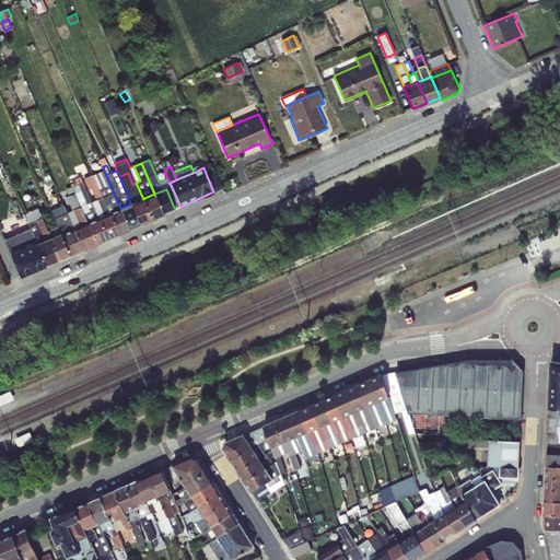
[(93,175),(109,214),(120,209),(119,208),(120,208),(104,171),(93,175)]
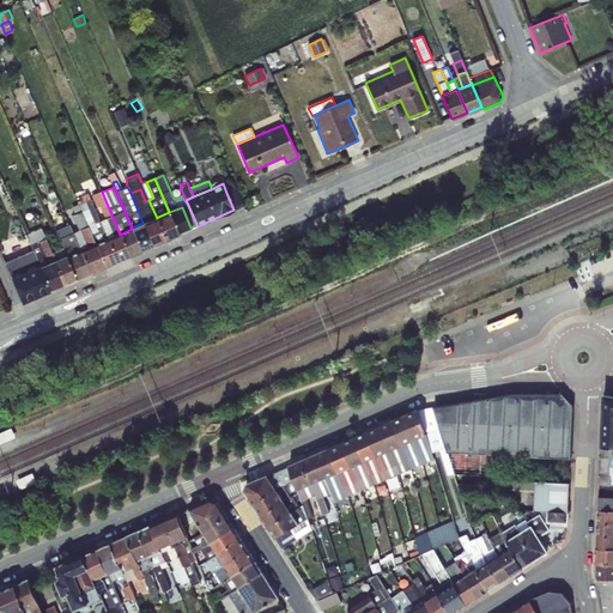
[(226,193),(234,210),(243,206),(236,188),(226,193)]
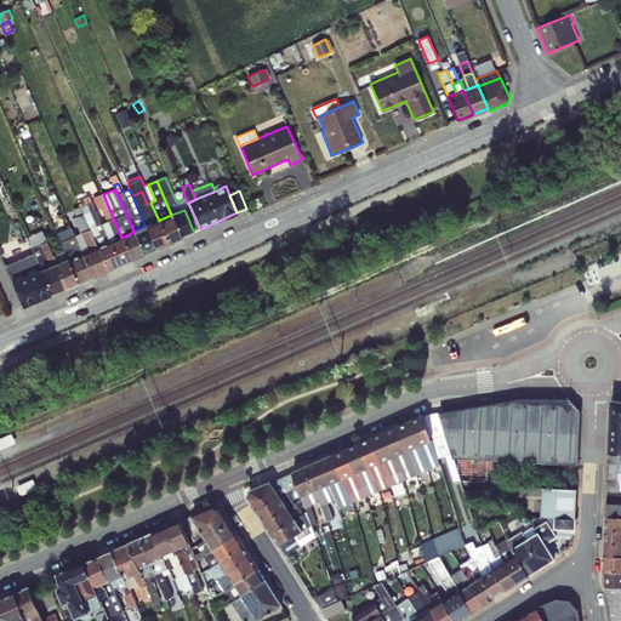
[(159,221),(151,203),(147,204),(142,192),(132,195),(144,226),(146,227),(159,221)]
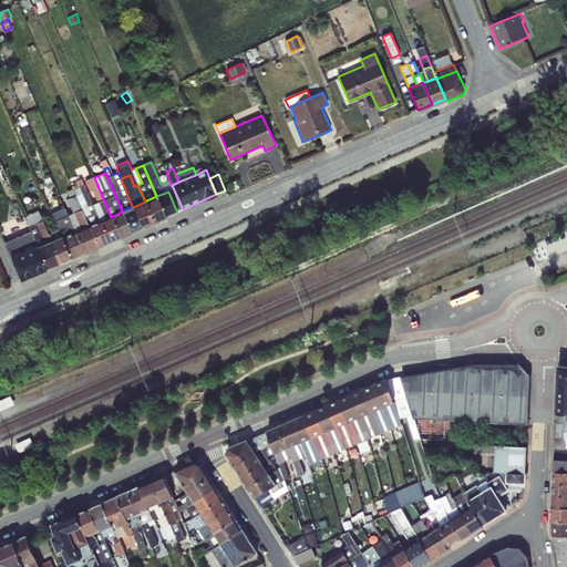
[(100,222),(111,217),(94,177),(85,181),(91,192),(92,191),(98,202),(92,204),(100,222)]
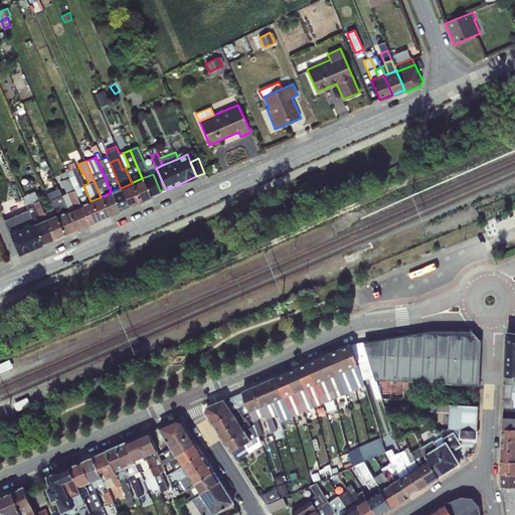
[(65,171),(80,205),(91,201),(83,185),(79,175),(75,167),(65,171)]
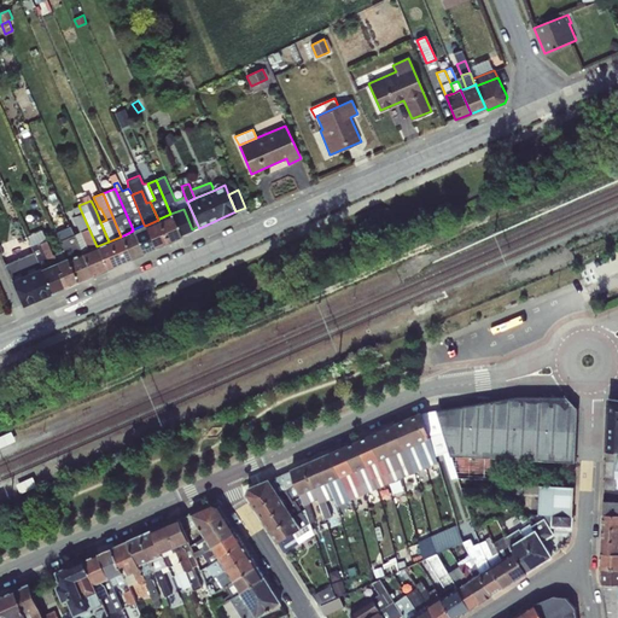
[(81,254),(97,246),(79,205),(73,209),(76,215),(74,217),(83,242),(77,244),(81,254)]
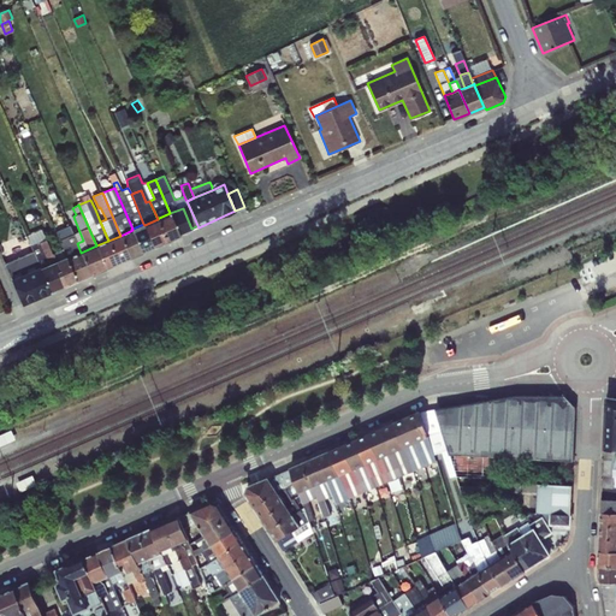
[(183,208),(170,213),(179,234),(191,229),(183,208)]
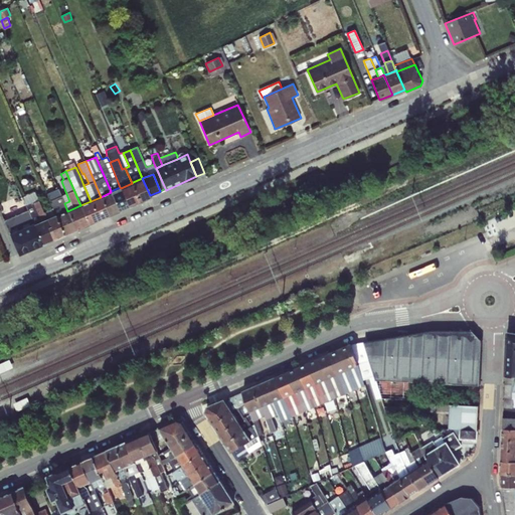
[(142,178),(133,182),(141,200),(150,195),(142,178)]
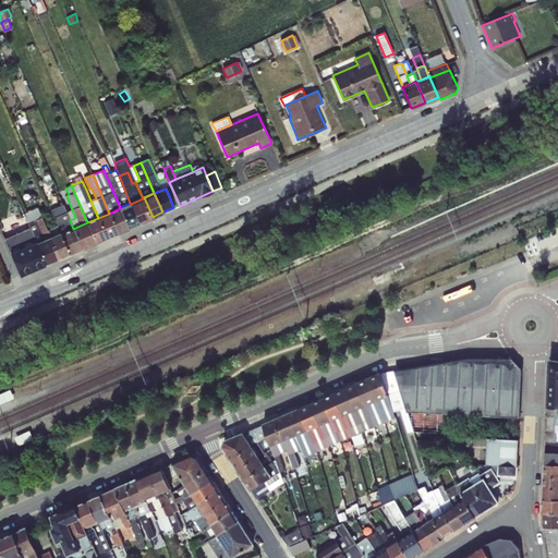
[(143,198),(131,204),(140,222),(153,217),(144,197),(143,198)]
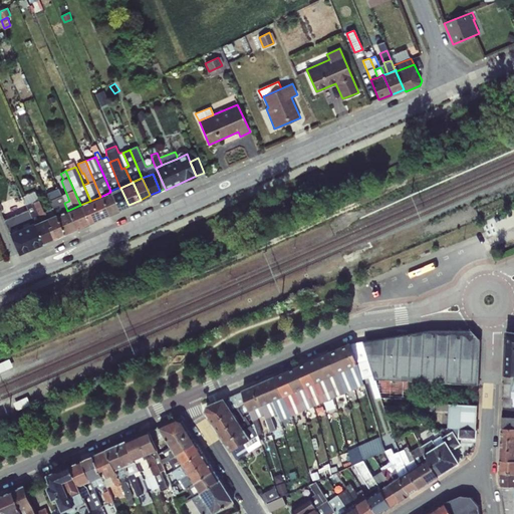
[(110,192),(117,210),(129,205),(120,188),(119,187),(110,191),(109,191),(110,192)]
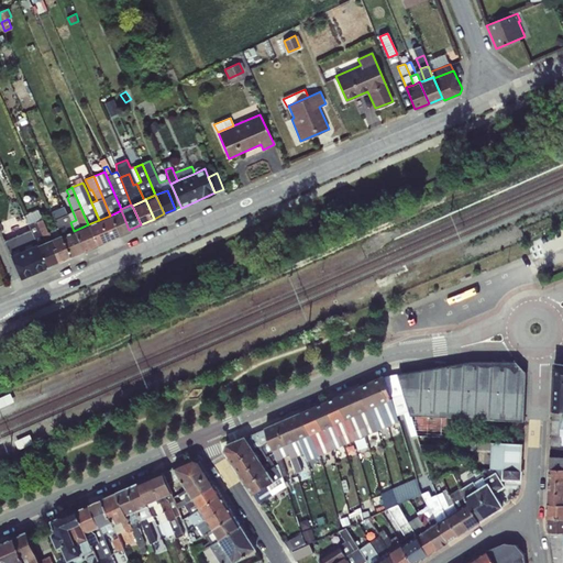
[(66,233),(74,231),(70,222),(64,207),(55,210),(66,233)]
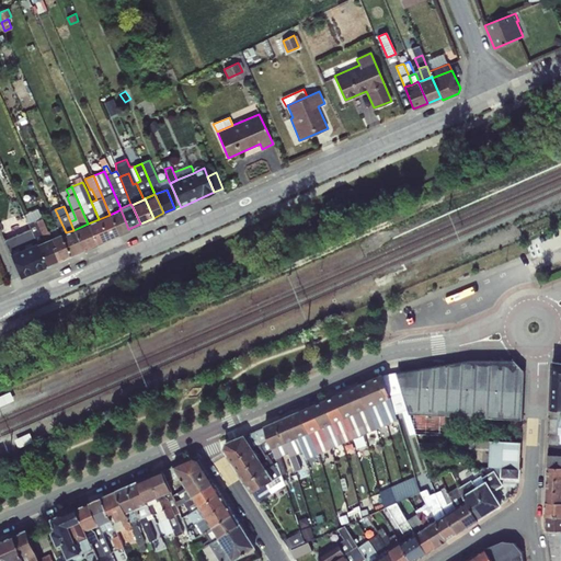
[(29,224),(42,218),(37,208),(23,215),(29,224)]
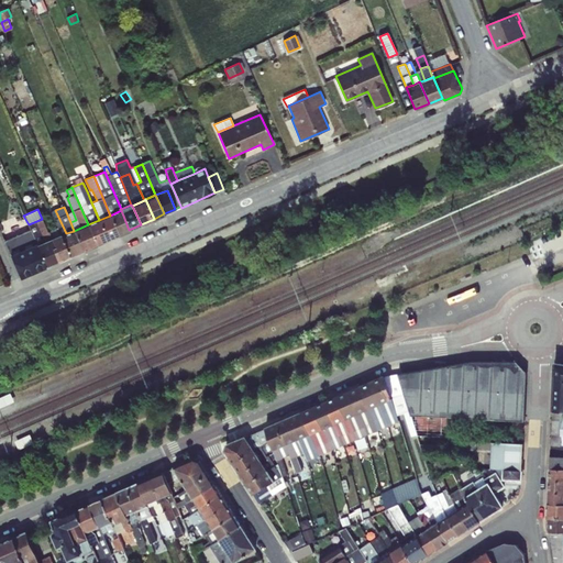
[(61,235),(66,233),(55,210),(51,211),(57,225),(57,229),(61,235)]
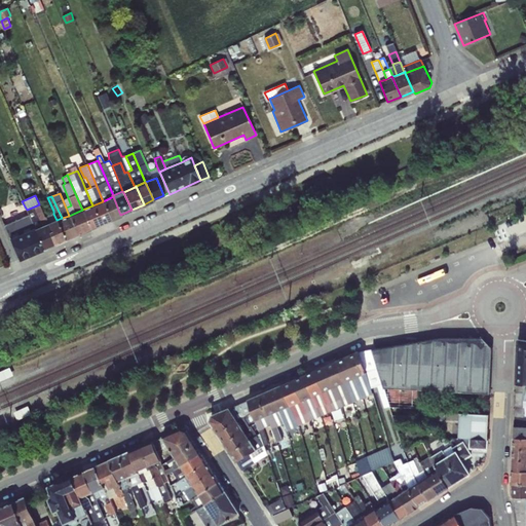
[(103,201),(111,219),(120,215),(113,196),(103,201)]
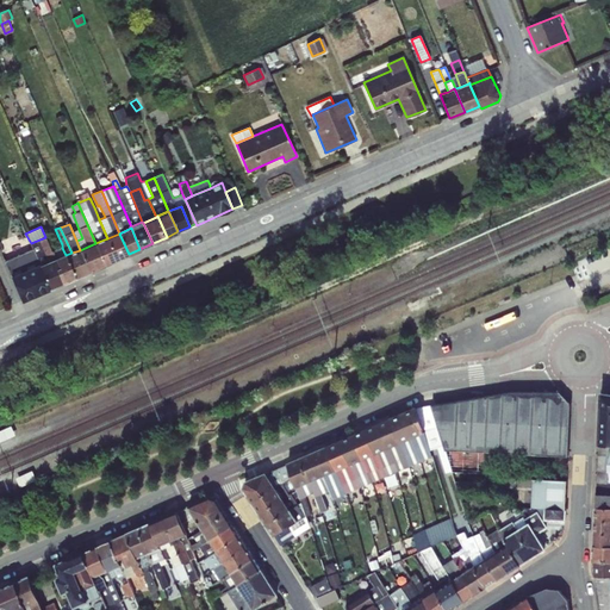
[(119,234),(107,238),(117,259),(129,254),(119,234)]
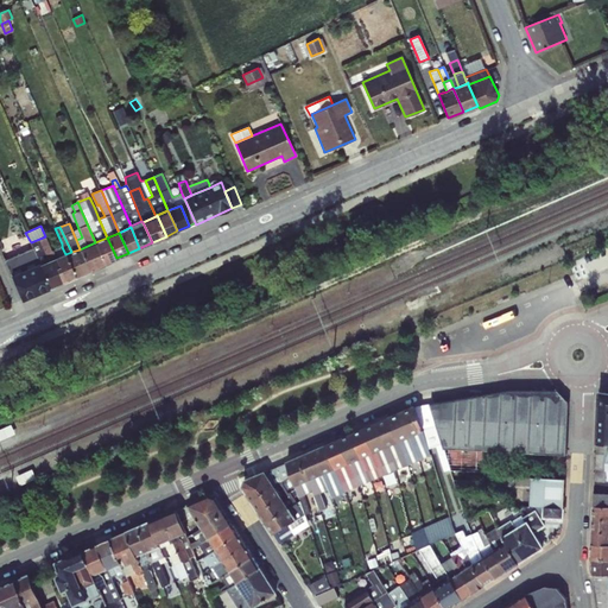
[(31,242),(32,247),(39,265),(52,259),(64,254),(62,247),(51,251),(45,236),(31,242)]
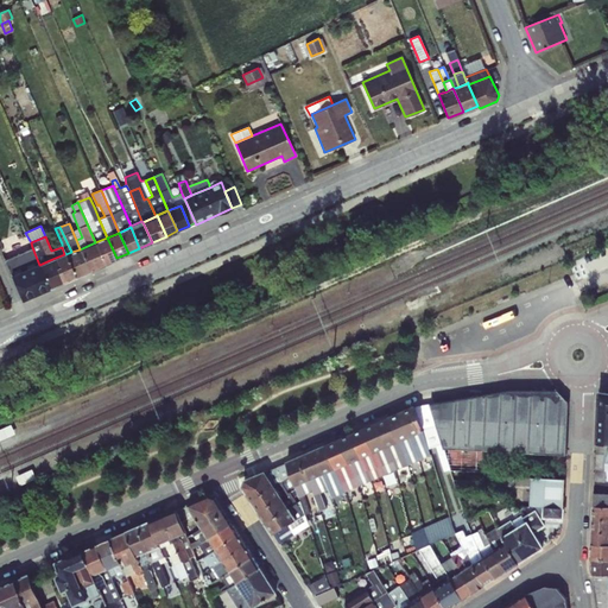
[(107,238),(95,242),(105,264),(116,258),(107,238)]
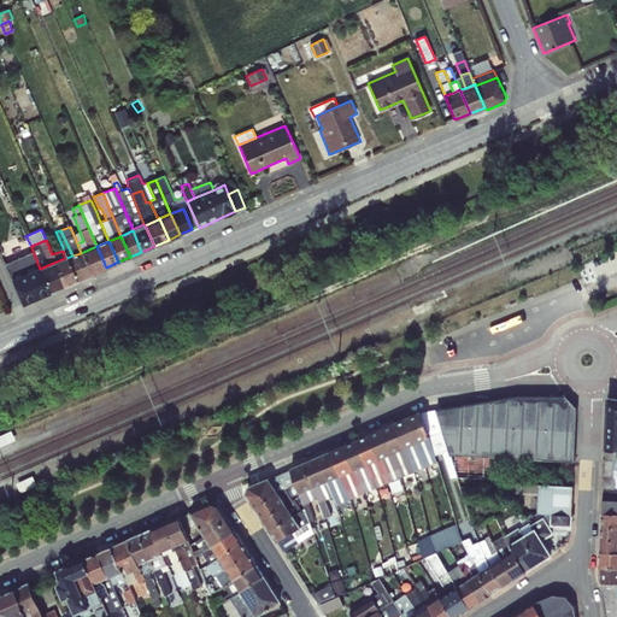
[(81,253),(92,274),(106,268),(97,246),(81,253)]
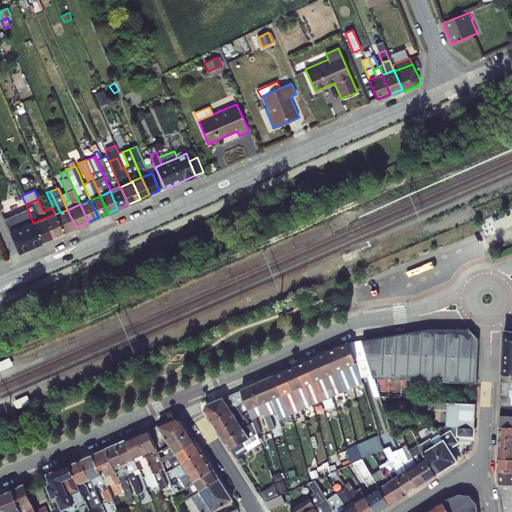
[(27,208),(4,219),(18,252),(42,242),(33,223),(27,208)]
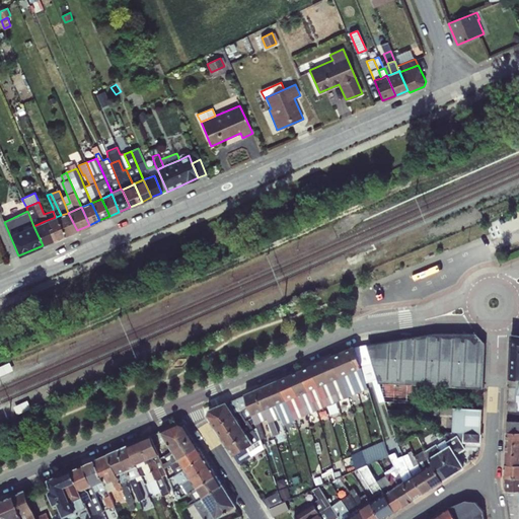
[(56,218),(65,236),(77,230),(68,213),(61,215),(56,218)]
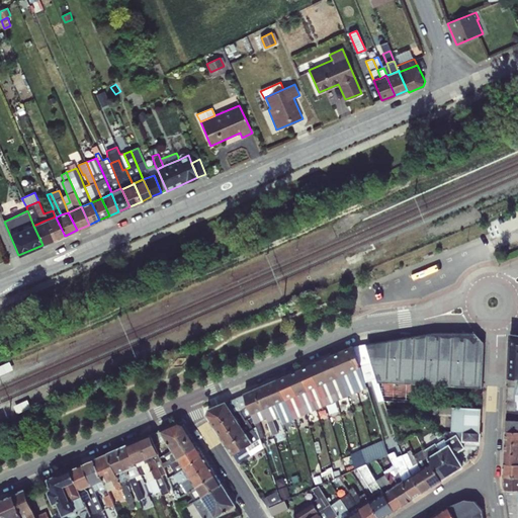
[(55,217),(45,221),(53,241),(65,236),(56,218),(56,217),(55,217)]
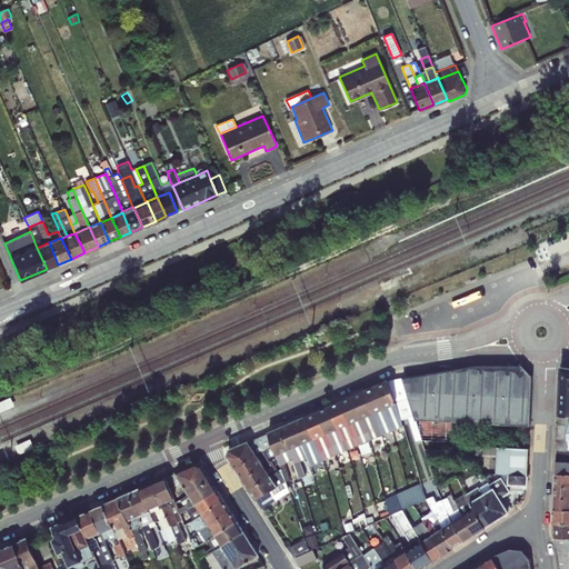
[(49,242),(37,248),(47,269),(47,270),(58,265),(49,242)]
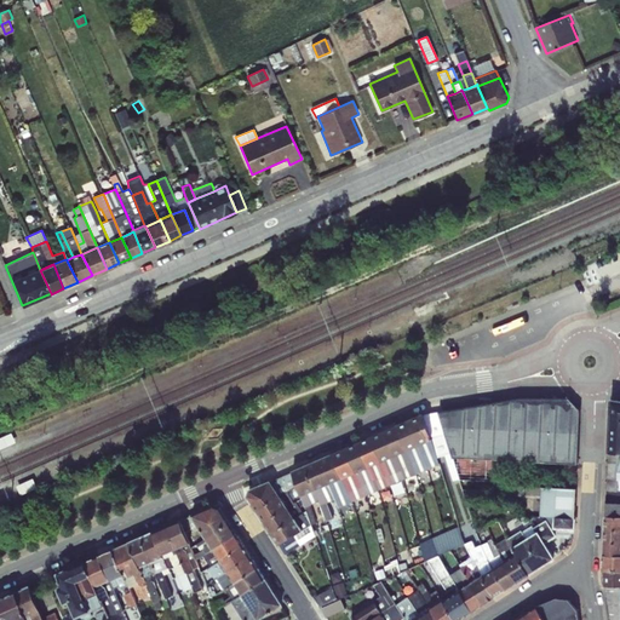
[(501,460),(578,464),(580,409),(569,397),(518,397),(438,412),(453,458),(501,460)]
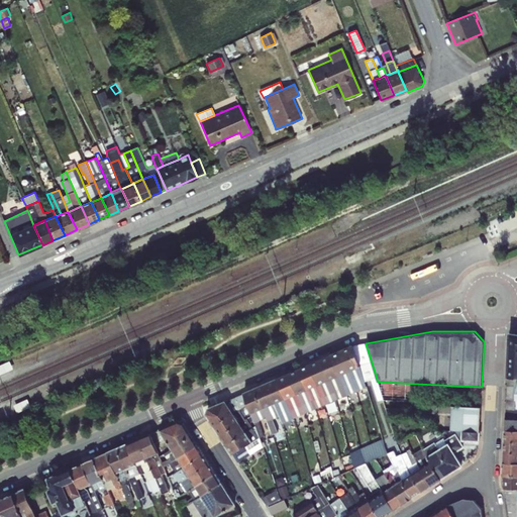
[(378,382),(366,343),(353,345),(360,366),(365,381),(372,379),(375,387),(379,386),(378,382)]
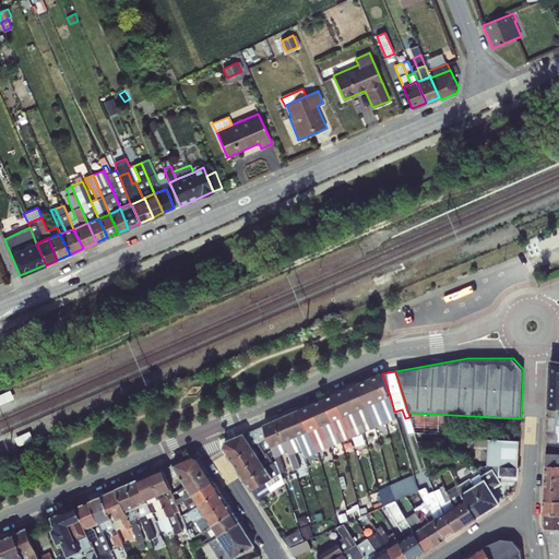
[(390,395),(382,373),(368,379),(378,401),(390,395)]
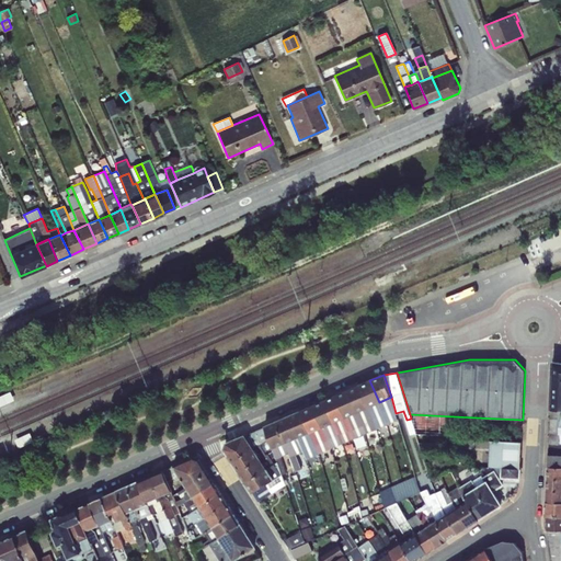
[(379,402),(369,380),(359,385),(368,407),(379,402)]
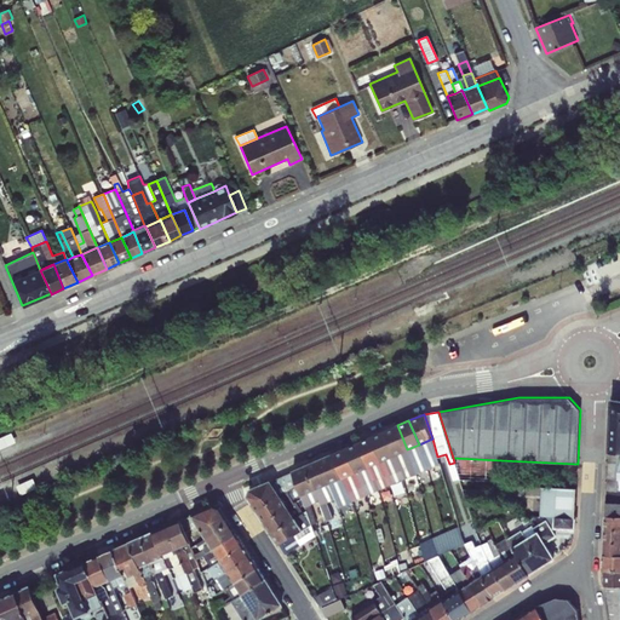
[(407,449),(397,425),(386,430),(395,455),(407,449)]
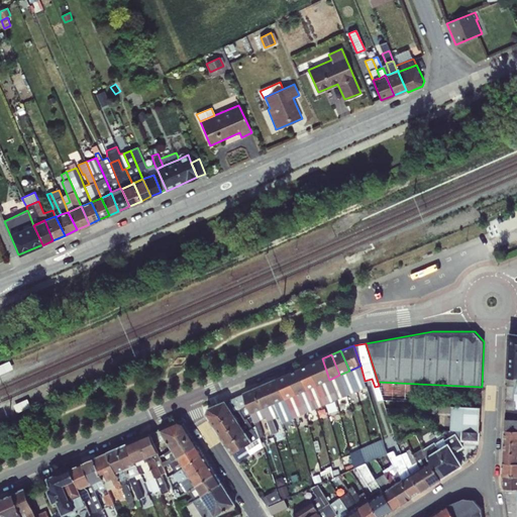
[(329,380),(322,358),(309,365),(318,384),(329,380)]
